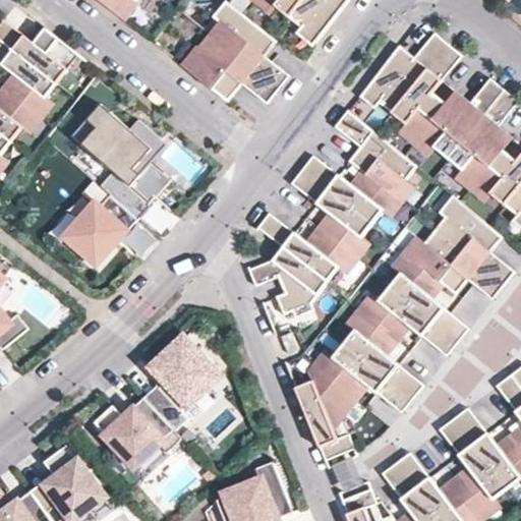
[(128,0),(130,0),(129,0),(92,0),(111,14),(122,0),(128,0)]
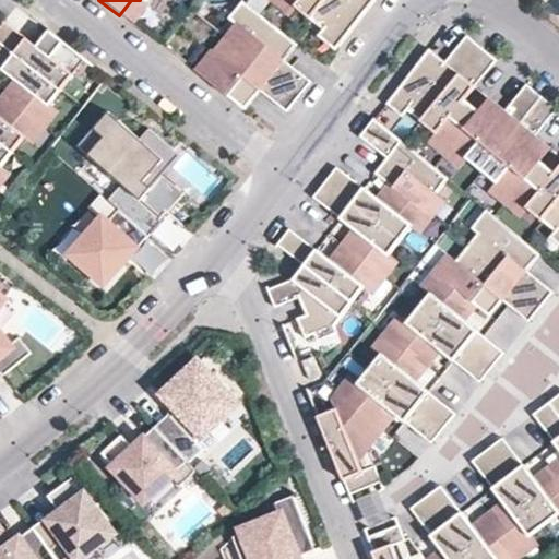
[(131,0),(119,15),(127,22),(142,2),(140,0),(138,0),(131,0)]
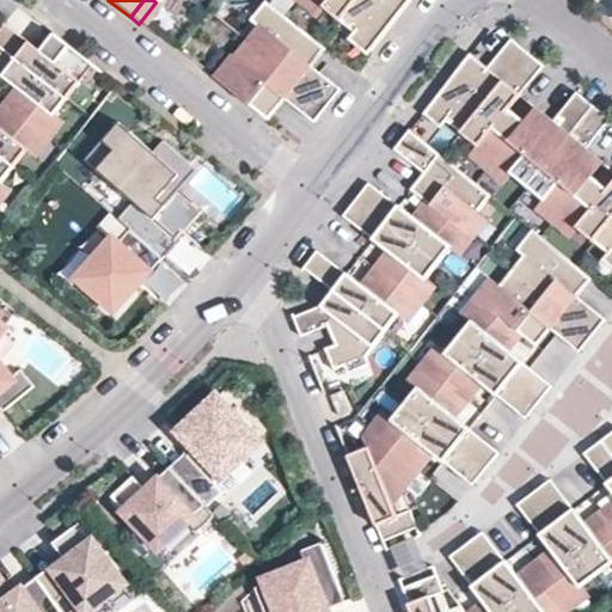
[(249,24),(264,5),(257,0),(255,0),(242,18),(249,24)]
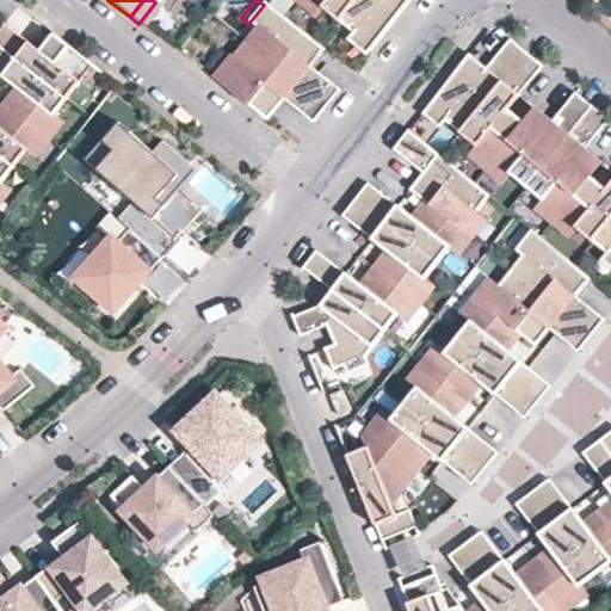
[(320,11),(307,0),(298,0),(295,5),(313,19),(320,11)]
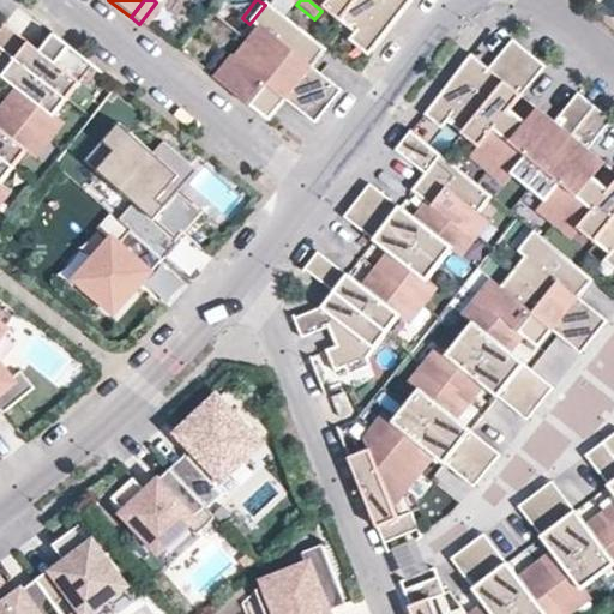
[(371,52),(408,4),(403,0),(308,0),(321,11),(353,36),(371,52)]
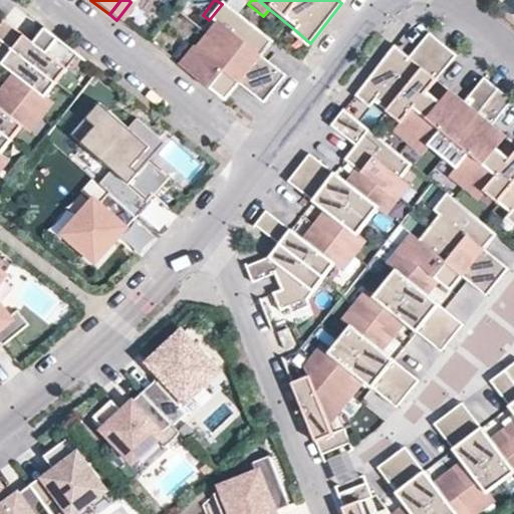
[(209,20),(200,32),(273,91),(282,78),(257,59),(259,57),(254,53),(265,39),(222,4),(209,20)]
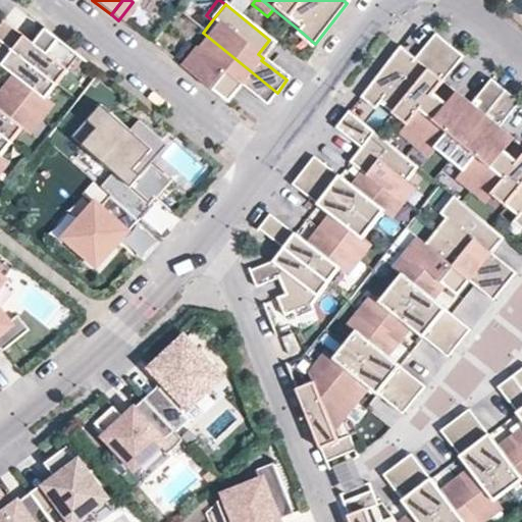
[(0,19),(0,39),(54,84),(65,70),(76,56),(51,37),(45,44),(35,44),(34,43),(23,34),(21,36),(0,19)]
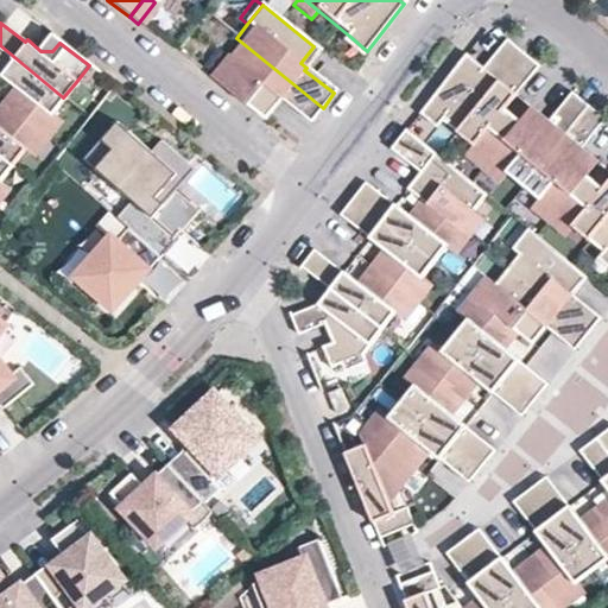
[(39,50),(40,51),(52,51),(59,43),(51,36),(39,50)]
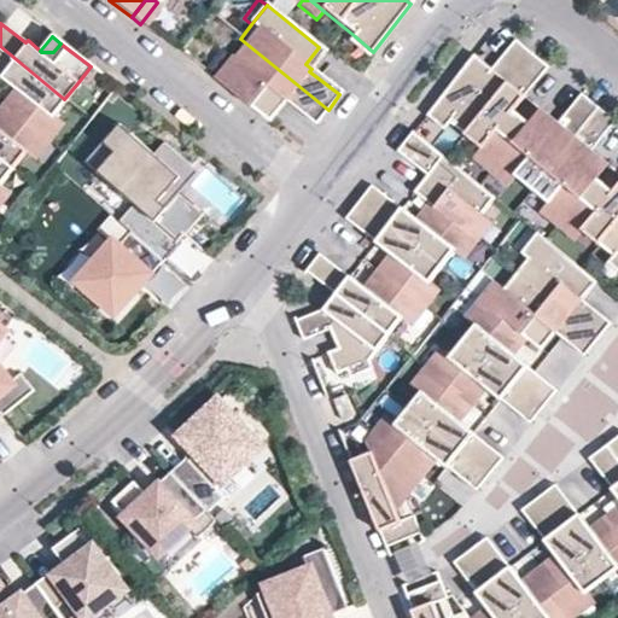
[(373,52),(355,36),(349,44),(368,58),(373,52)]
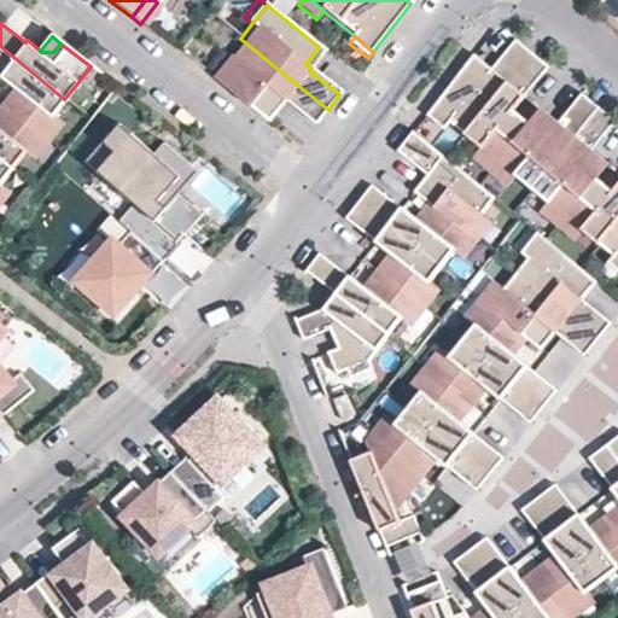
[(328,110),(240,39),(226,57),(233,63),(217,83),(262,120),(279,99),(285,104),(287,100),(316,124),(328,110)]
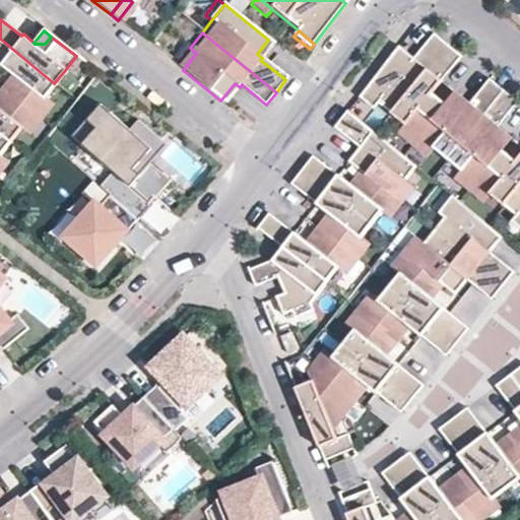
[(519,151),(511,163),(504,164),(495,155),(484,146),(483,140),(494,127),(492,125),(512,101),(500,90),(488,80),(467,106),(465,104),(455,117),(448,117),(439,110),(429,102),(429,94),(439,82),(437,80),(457,56),(433,36),(412,61),(411,59),(407,64),(392,52),(361,91),(374,102),(401,124),(415,136),(431,148),(457,171),(472,183),(486,194),(513,215),(519,220),(519,151)]
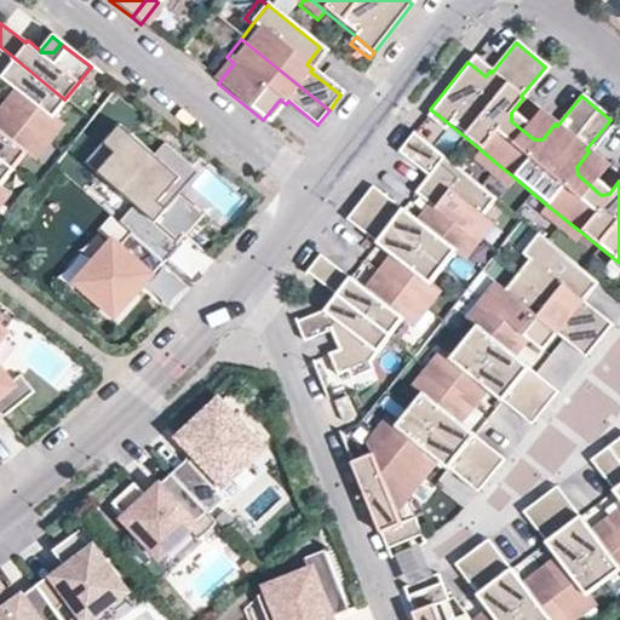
[(0,73),(0,74),(12,85),(13,85),(15,86),(16,98),(7,108),(36,133),(51,116),(64,99),(0,46),(0,69),(3,70),(0,73)]
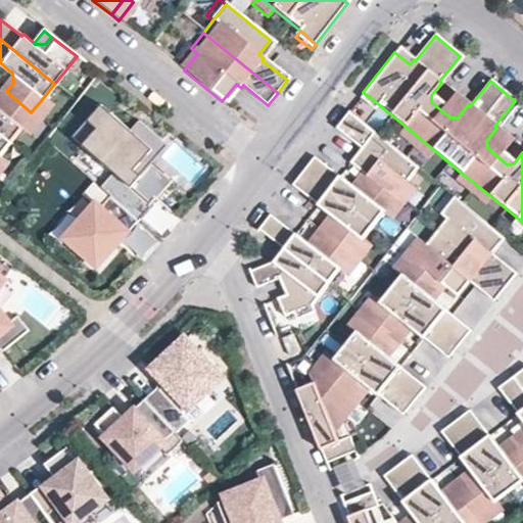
[(275,43),(270,40),(258,54),(264,58),(275,43)]
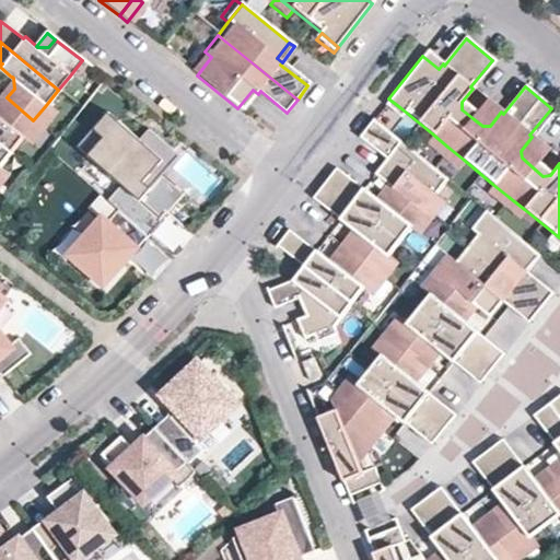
[(187,69),(197,76),(211,57),(205,51),(202,50),(187,69)]
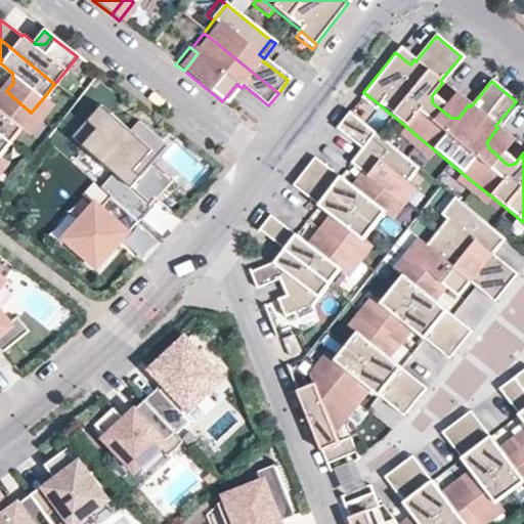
[(415,59),(399,47),(395,52),(410,64),(415,59)]
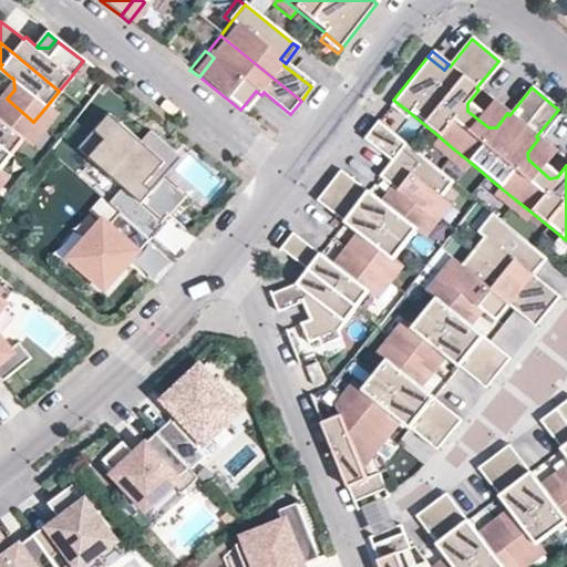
[(89,65),(83,61),(71,76),(76,81),(89,65)]
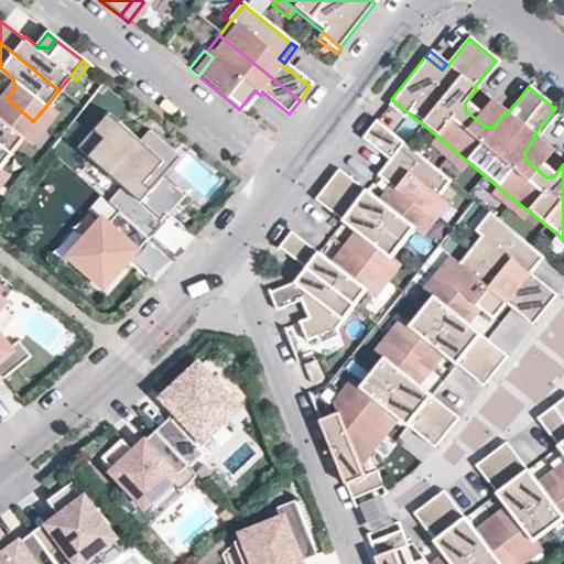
[(14,89),(13,78),(12,77),(11,77),(0,91),(0,93),(7,98),(14,89)]
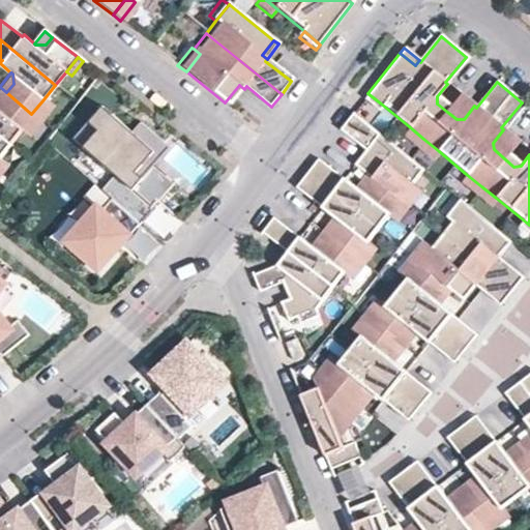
[(225,102),(231,107),(244,89),(239,85),(225,102)]
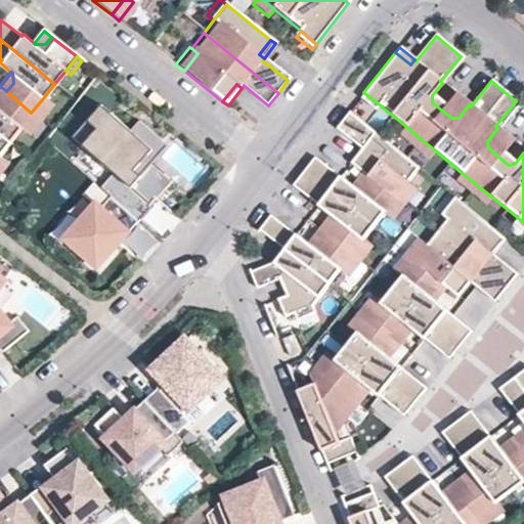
[(31,113),(6,91),(0,98),(0,134),(8,141),(19,127),(31,113)]
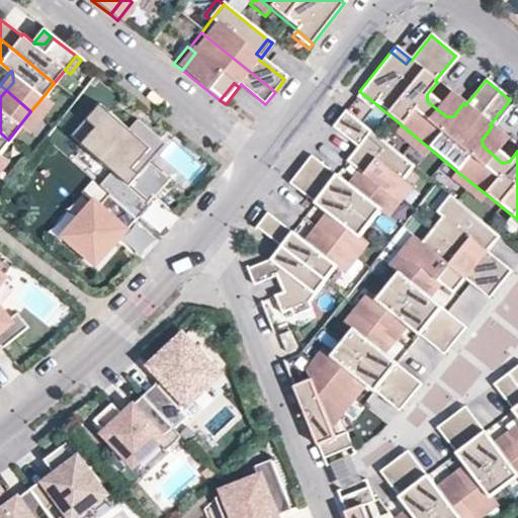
[(359,91),(354,96),(367,107),(372,101),(359,91)]
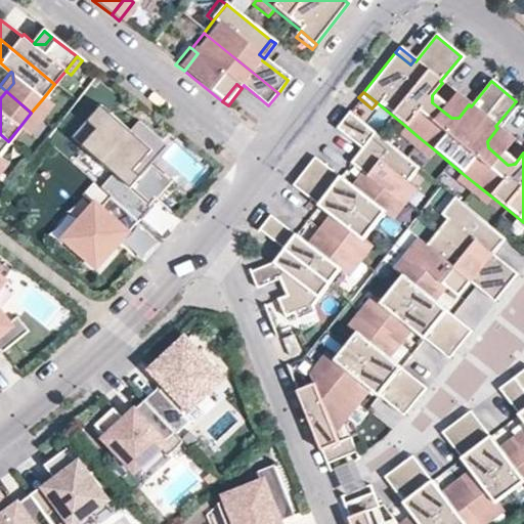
[(43,98),(31,113),(39,119),(51,104),(43,98)]
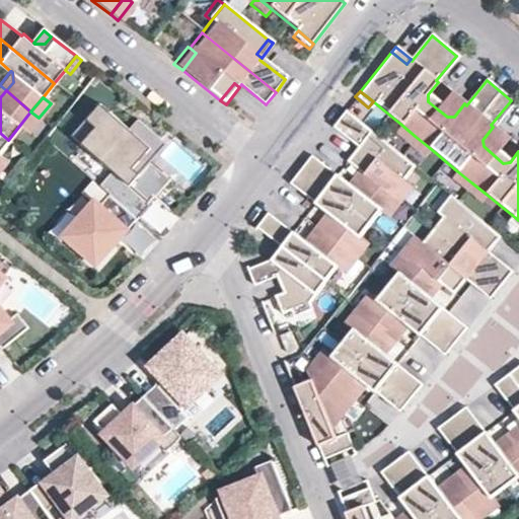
[(68,134),(78,142),(105,110),(96,102),(68,134)]
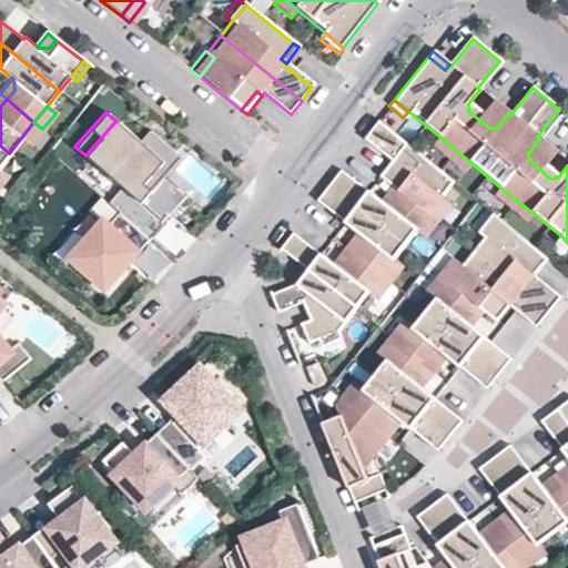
[(115,121),(85,155),(119,185),(104,202),(114,211),(144,237),(158,223),(155,221),(158,219),(130,194),(169,149),(146,129),(138,140),(115,121)]
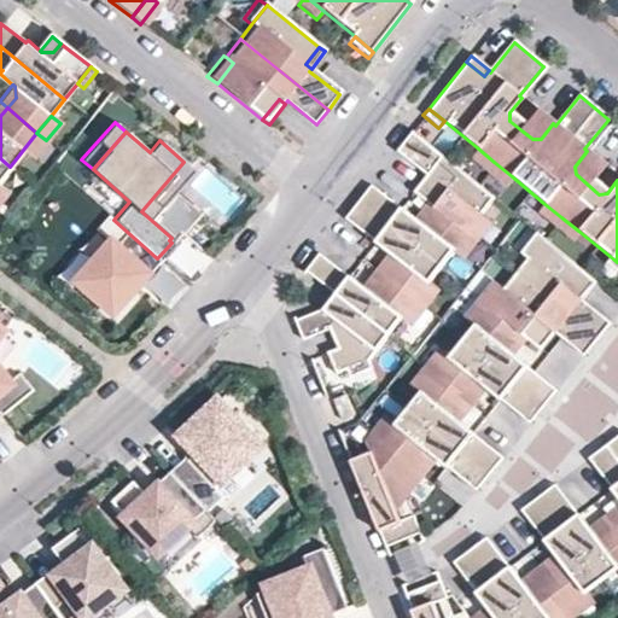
[(388,261),(378,273),(368,284),(361,285),(361,284),(345,273),(344,274),(314,251),(302,266),(331,289),(319,303),(290,314),(297,332),(325,322),(325,321),(331,316),(338,322),(344,339),(332,343),(321,348),(330,369),(362,359),(396,316),(410,299),(424,281),(450,250),(464,232),(491,198),(409,132),(396,149),(425,173),(424,175),(430,180),(415,197),(424,204),(429,208),(421,217),(413,219),(398,207),(396,209),(367,185),(343,214),(373,238),(371,240),(386,252),(386,254),(388,261)]
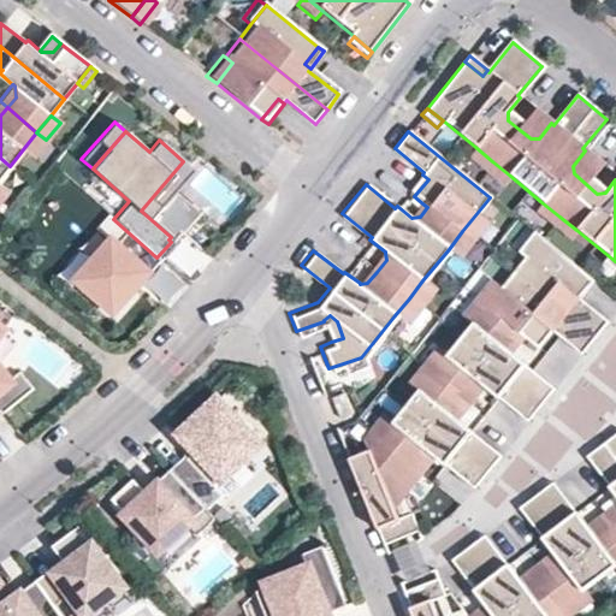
[(36,132),(23,149),(33,157),(46,140),(36,132)]
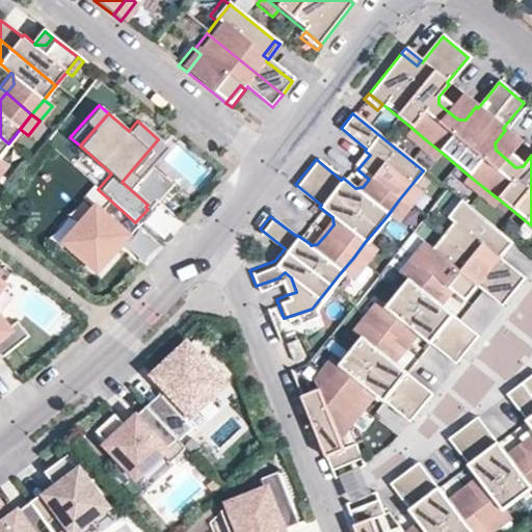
[(425,139),(410,127),(405,133),(421,145),(425,139)]
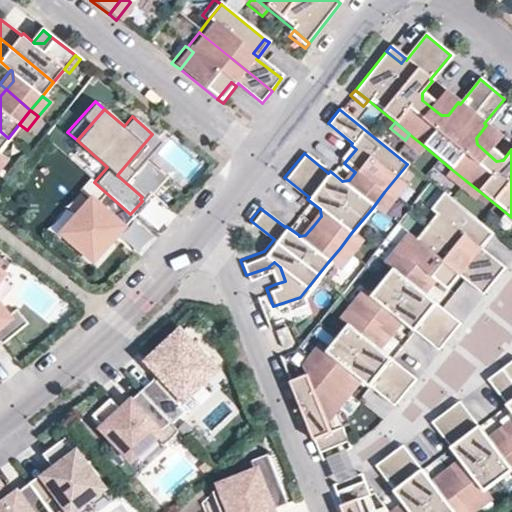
[(159,140),(152,134),(117,175),(142,197),(146,192),(148,193),(165,175),(145,157),(159,140)]
